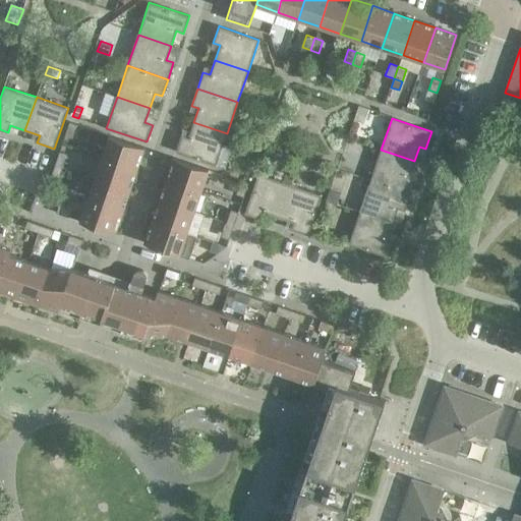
[(69,122),(65,135),(72,138),(77,125),(69,122)]
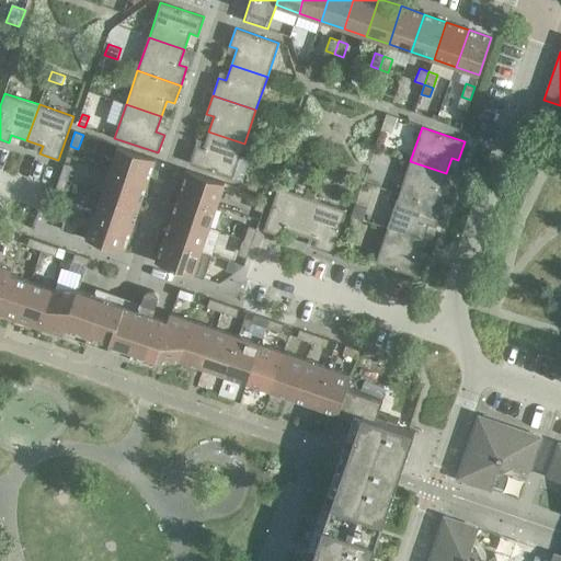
[(244,144),(208,132),(203,148),(195,145),(189,163),(232,179),(244,144)]
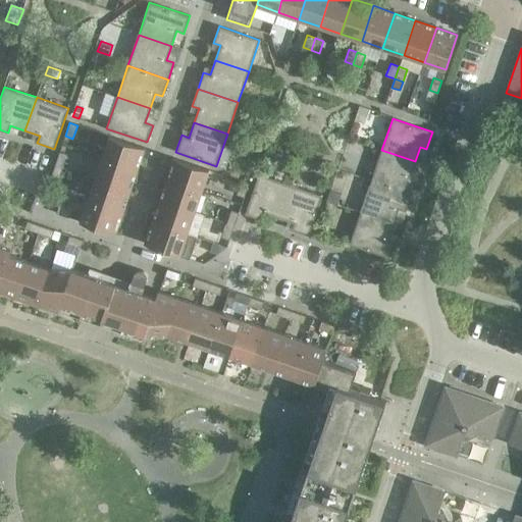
[(145,148),(110,136),(102,157),(138,169),(145,148)]
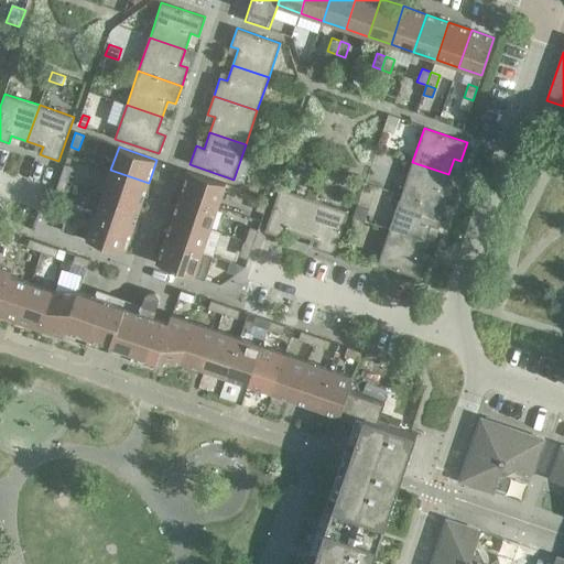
[(448,174),(412,162),(401,195),(444,210),(451,193),(443,190),(448,174)]
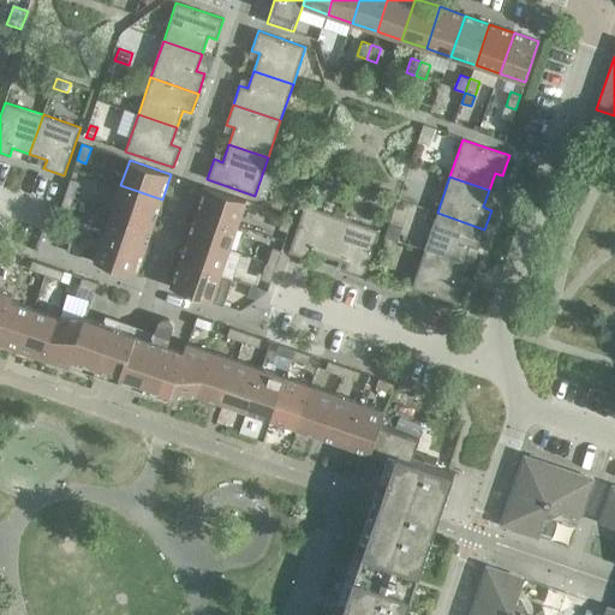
[(79,181),(70,179),(65,195),(73,198),(79,181)]
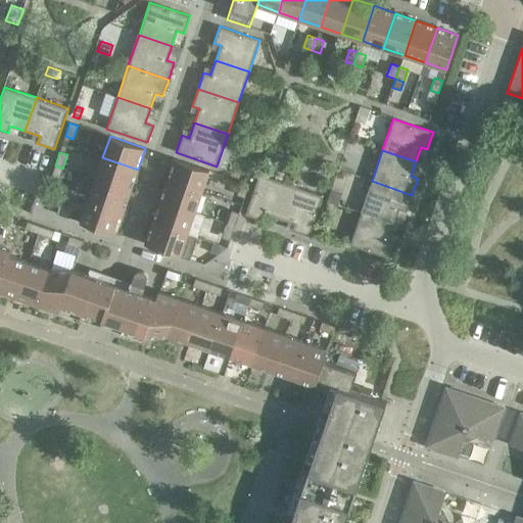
[(138,170),(102,157),(95,179),(131,191),(138,170)]
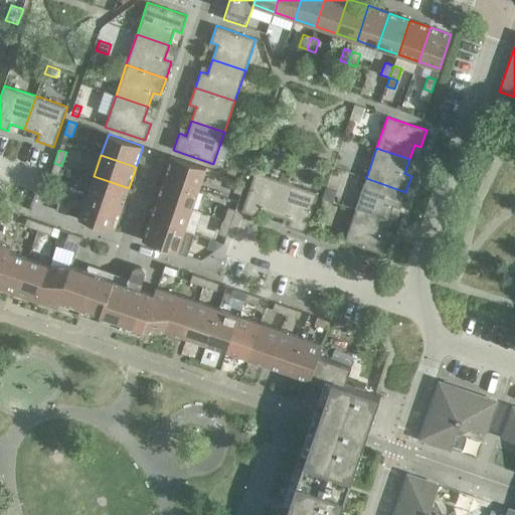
[(206,167),(171,156),(164,177),(199,188),(206,167)]
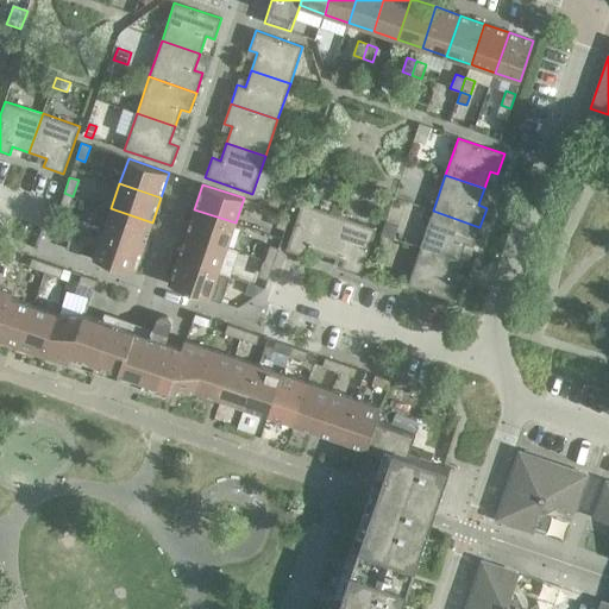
[(73,196),(64,193),(58,208),(68,212),(73,196)]
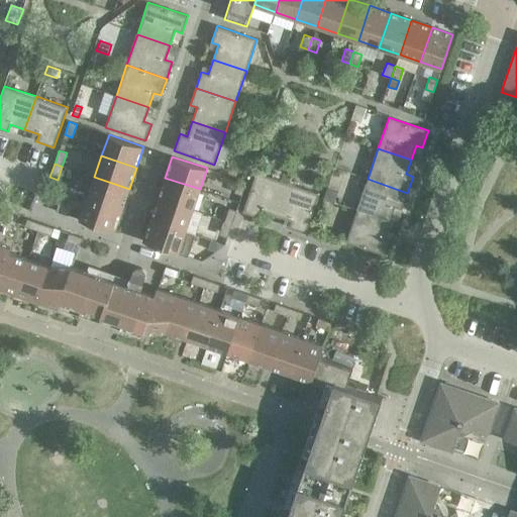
[(288,183),(256,172),(242,212),(260,217),(262,211),(277,216),(288,183)]
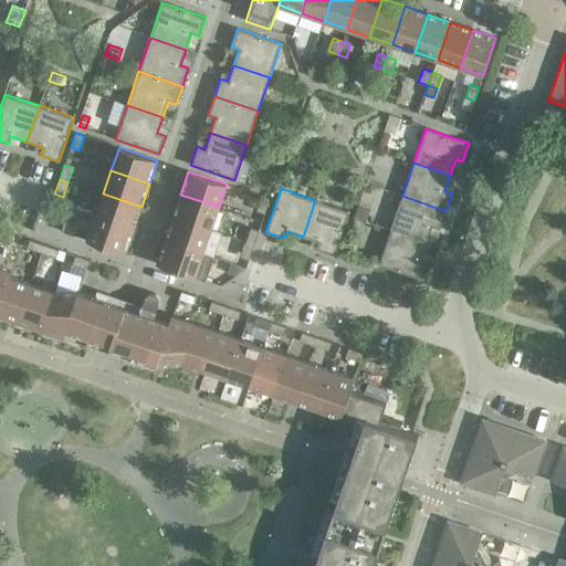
[(142,207),(103,194),(95,217),(133,230),(142,207)]
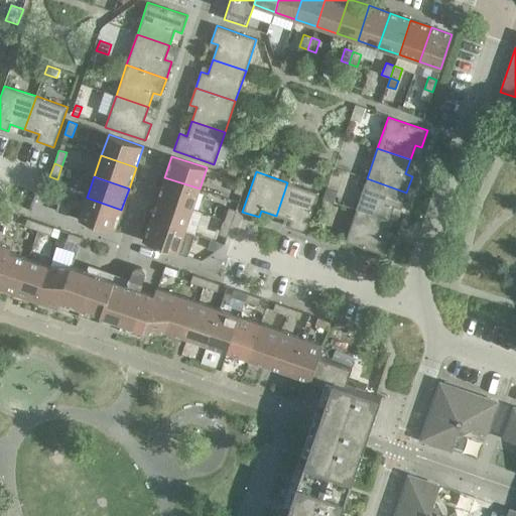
[(200,188),(164,177),(157,199),(191,210),(200,188)]
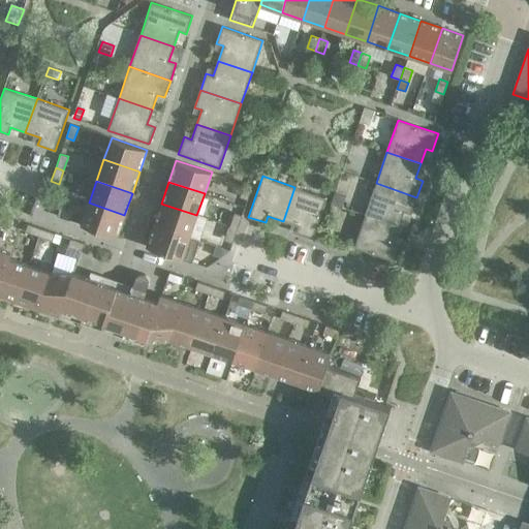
[(252,186),(244,183),(240,196),(248,199),(252,186)]
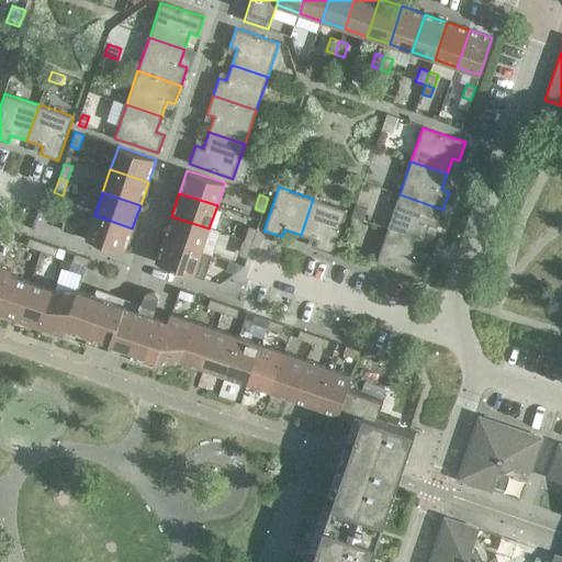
[(442,210),(400,194),(388,228),(424,240),(429,225),(436,227),(442,210)]
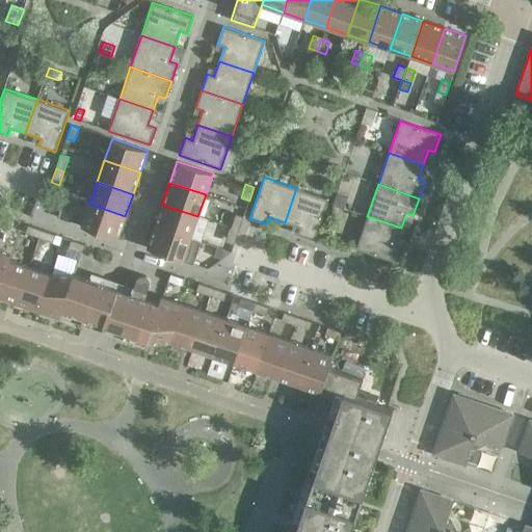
[(328,200),(296,188),(285,222),(300,228),(297,234),(315,240),(328,200)]
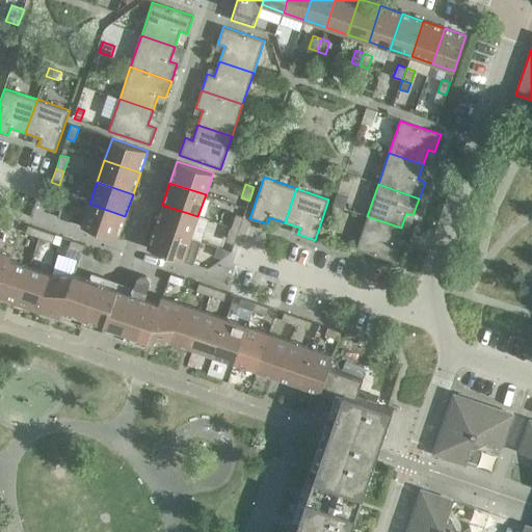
[(125,216),(89,204),(82,225),(117,238),(125,216)]
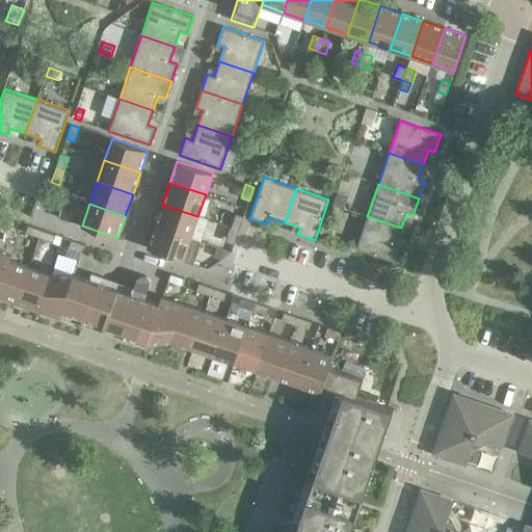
[(197,216),(162,205),(155,227),(190,238),(197,216)]
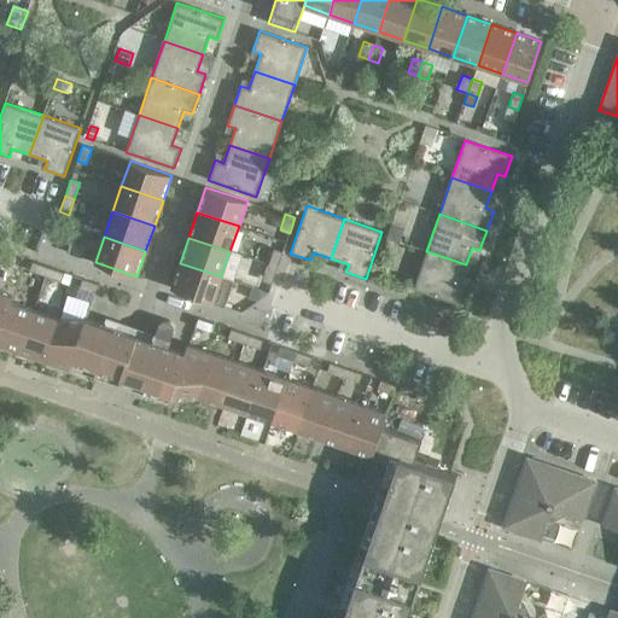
[(70,243),(66,252),(81,257),(85,248),(70,243)]
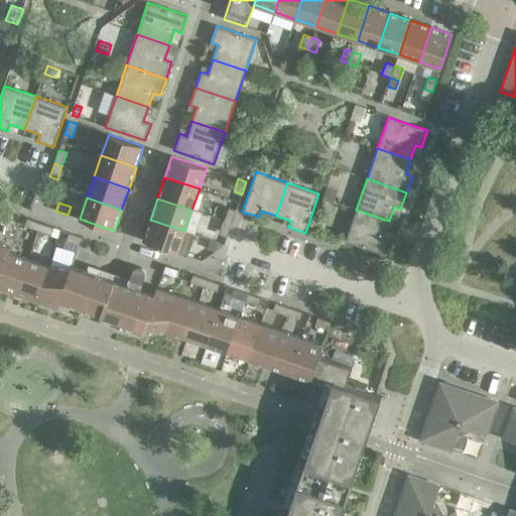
[(228,208),(224,221),(232,224),(236,210),(228,208)]
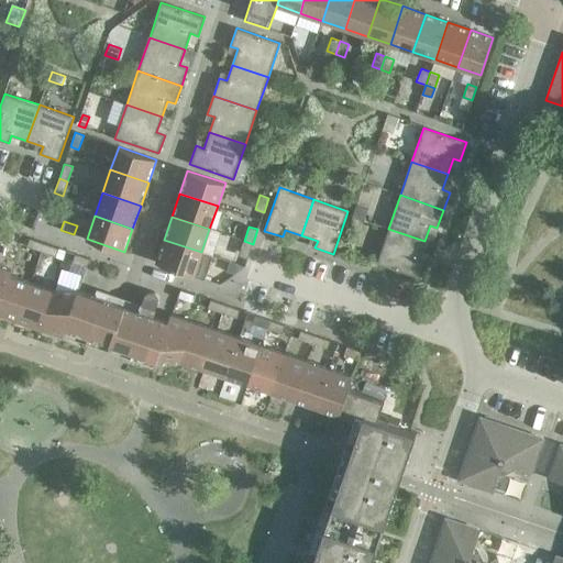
[(13,233),(0,228),(0,236),(11,241),(13,233)]
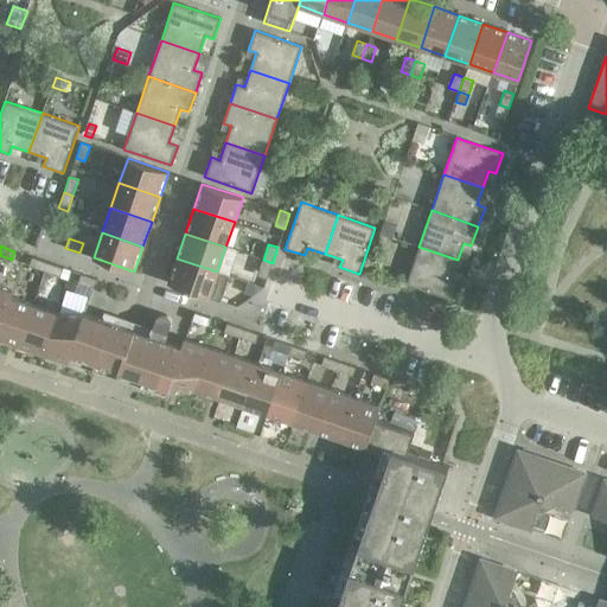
[(458,260),(419,247),(407,283),(453,300),(460,280),(452,278),(458,260)]
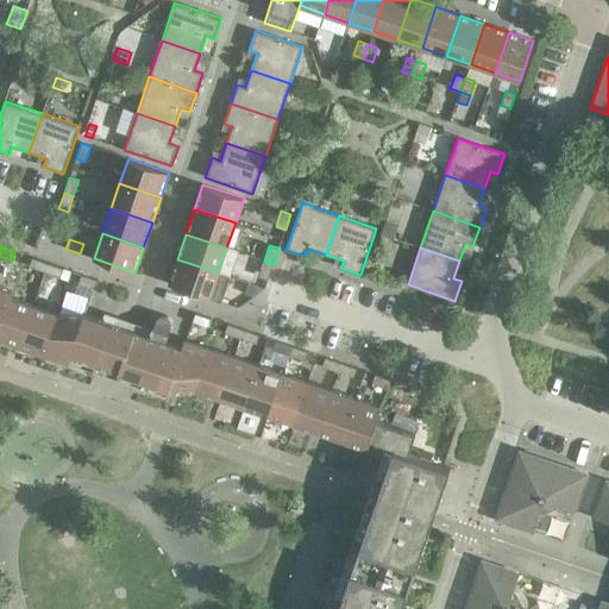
[(48,263),(32,258),(29,267),(45,272),(48,263)]
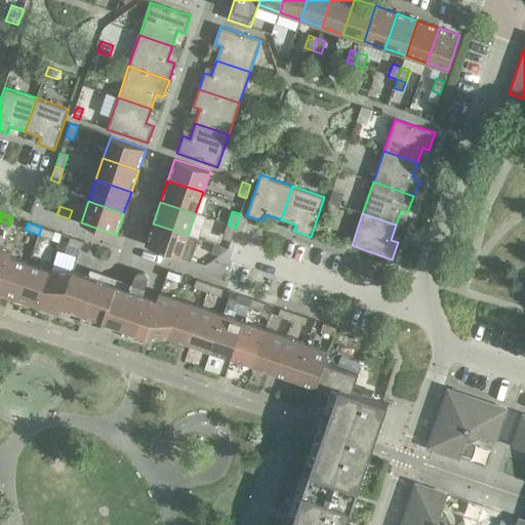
[(198,239),(188,235),(153,224),(146,244),(191,260),(198,239)]
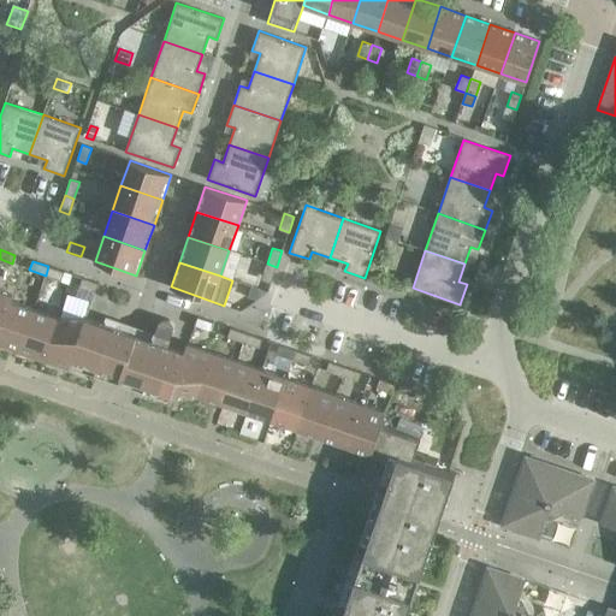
[(277,267),(267,264),(262,279),(271,283),(277,267)]
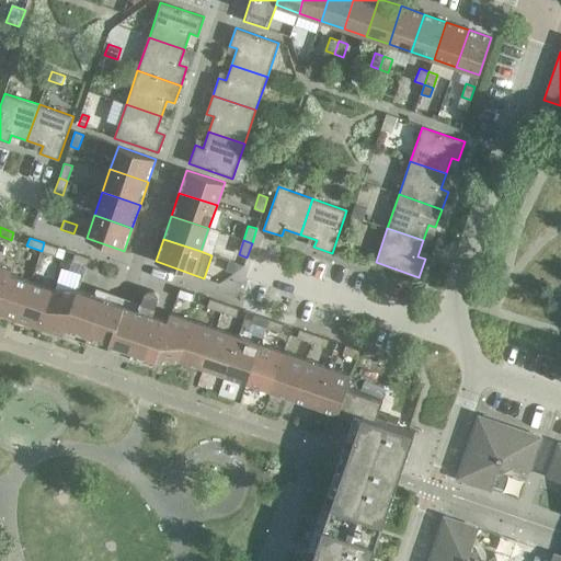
[(58,248),(44,242),(42,251),(56,255),(58,248)]
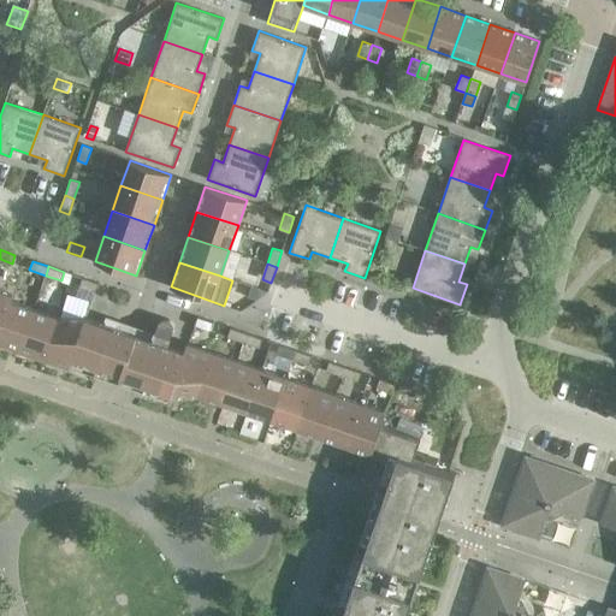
[(98,284),(82,278),(78,286),(95,292),(98,284)]
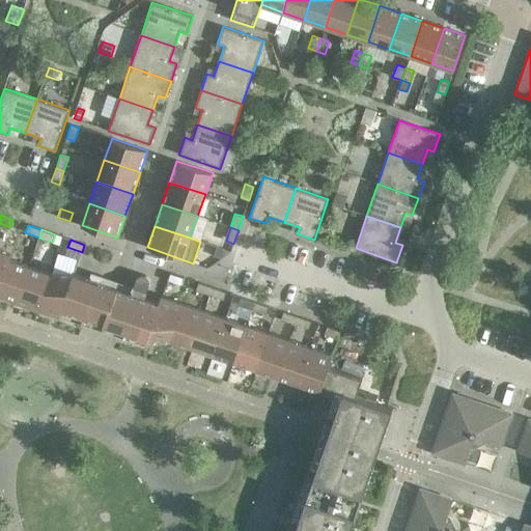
[(229,251),(215,247),(212,256),(219,258),(229,251)]
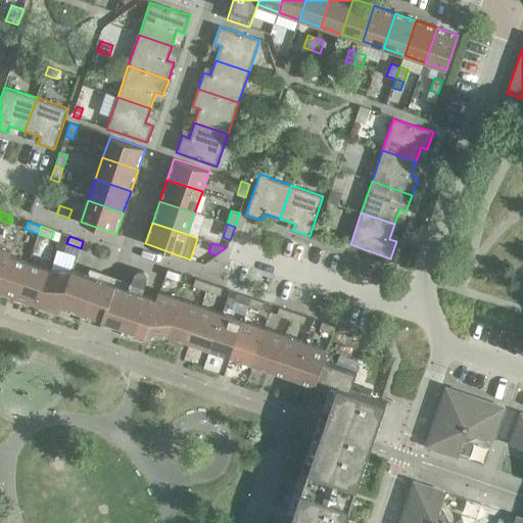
[(0,277),(9,250),(0,247),(0,277)]
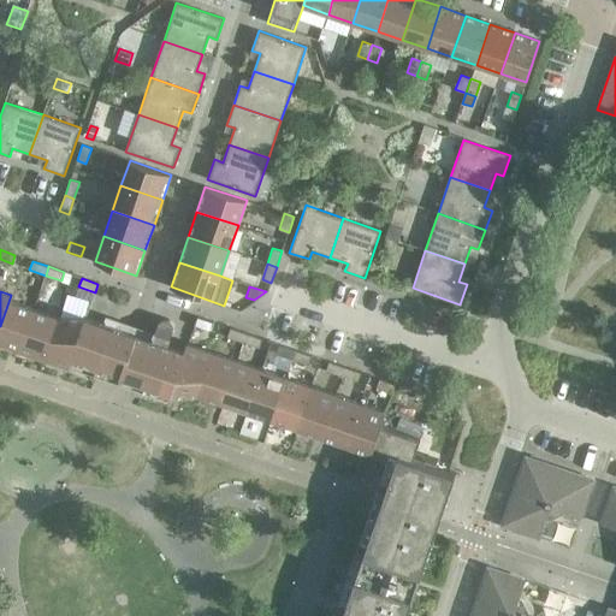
[(12,296),(11,295),(0,326),(0,343),(19,350),(34,309),(11,301),(12,296)]
